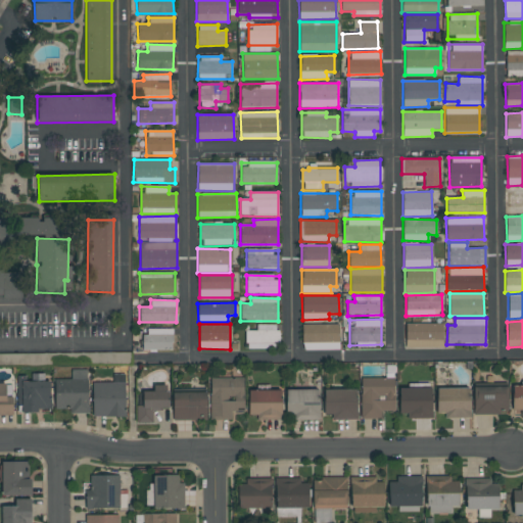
[(302,325),(302,350),(339,349),(338,324),(302,325)]
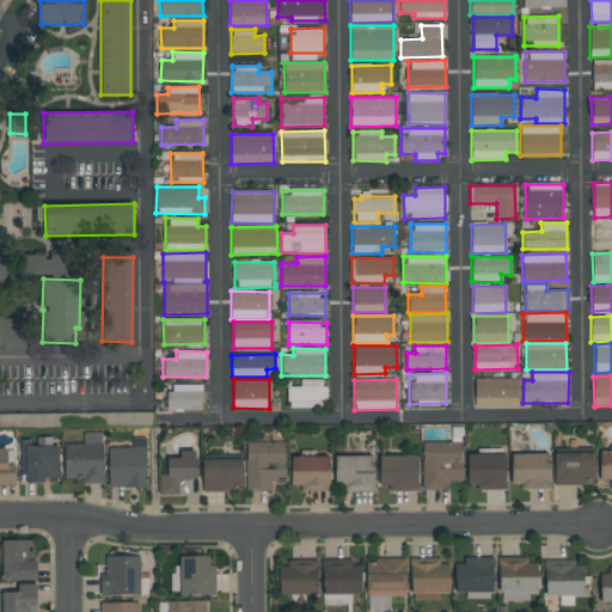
[(519,379),(475,379),(475,407),(519,407),(519,379)]
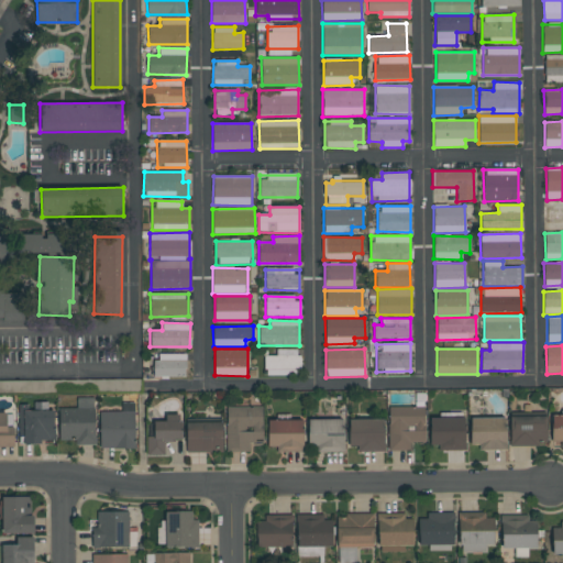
[(264,375),(299,376),(299,350),(276,350),(276,356),(265,355),(264,375)]
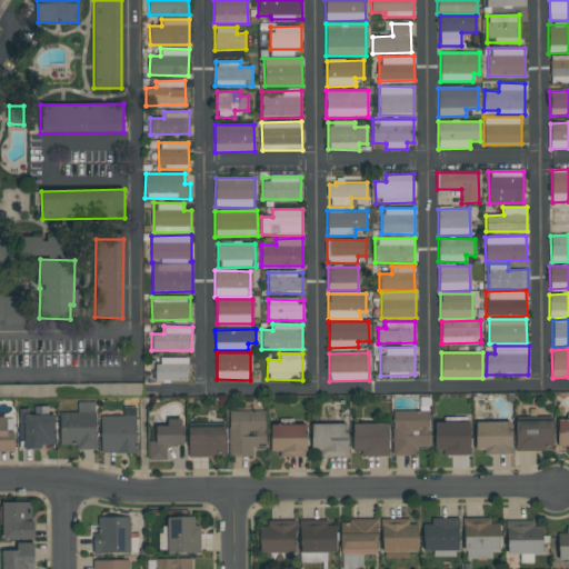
[(188,358),(157,358),(157,381),(188,381),(188,358)]
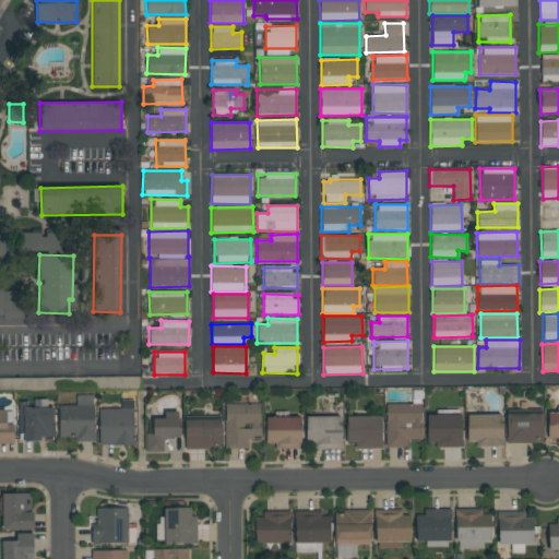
[(93,395),(75,395),(75,405),(58,406),(59,437),(74,437),(74,442),(95,442),(93,395)]
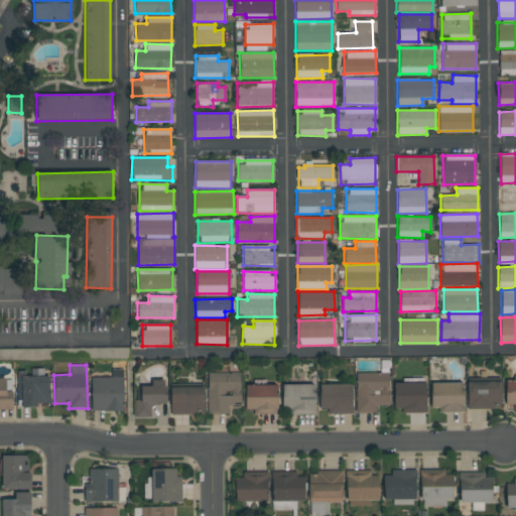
[(21,407),(38,407),(38,403),(47,403),(47,369),(30,369),(30,371),(17,372),(17,399),(21,399),(21,407)]
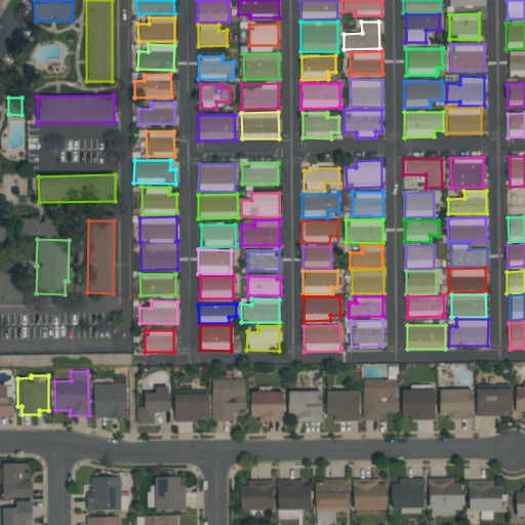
[(92,385),(93,418),(125,418),(125,375),(113,375),(113,385),(92,385)]
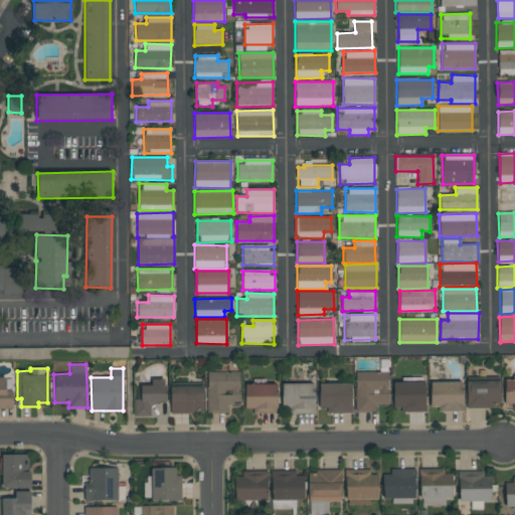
[(240,372),(207,372),(206,412),(228,412),(228,403),(239,403),(240,372)]
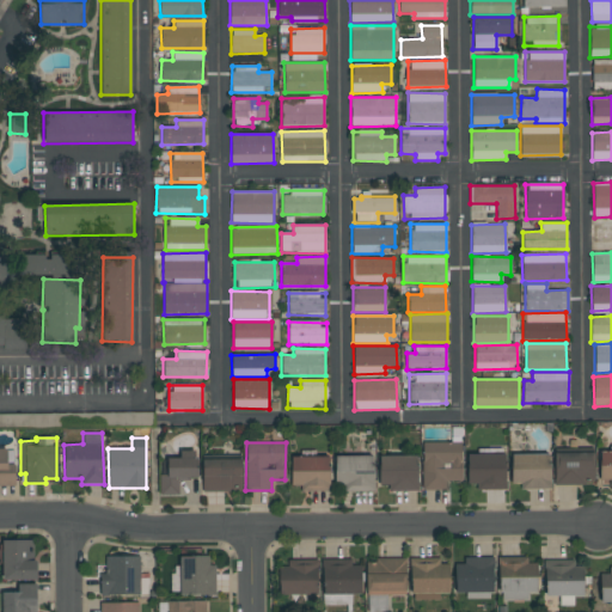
[(422,490),(446,490),(446,482),(463,481),(461,442),(422,442),(422,490)]
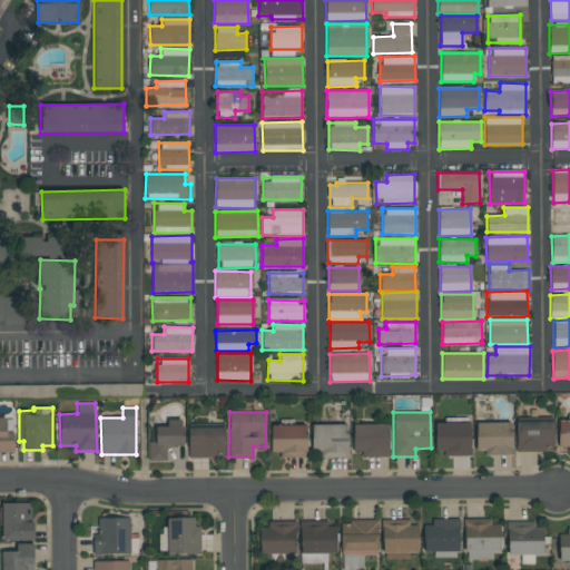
[(0,451),(13,452),(13,419),(0,418),(0,451)]
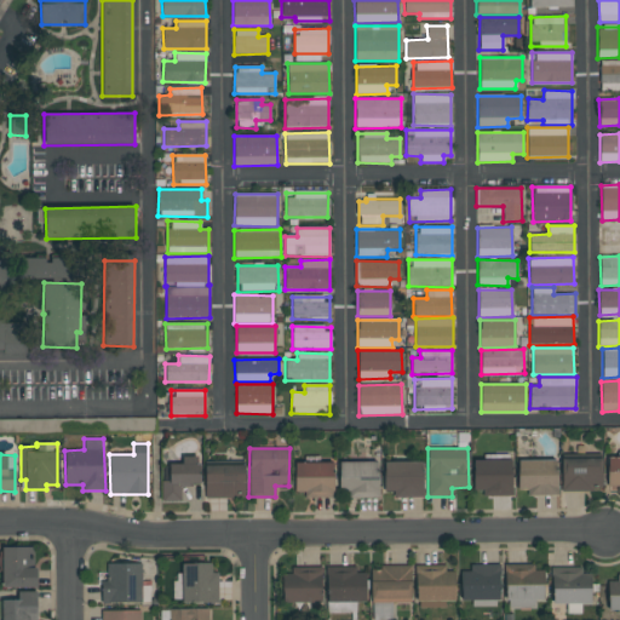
[(162,503),(182,501),(181,486),(200,486),(199,457),(182,457),(182,464),(168,465),(170,481),(161,481),(162,503)]
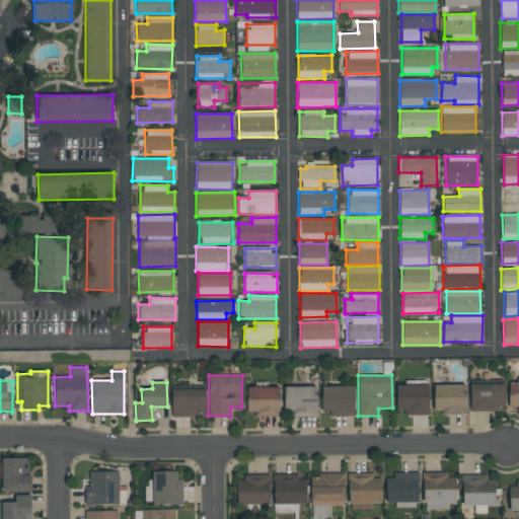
[(518,382),(508,383),(509,412),(518,411),(518,382)]
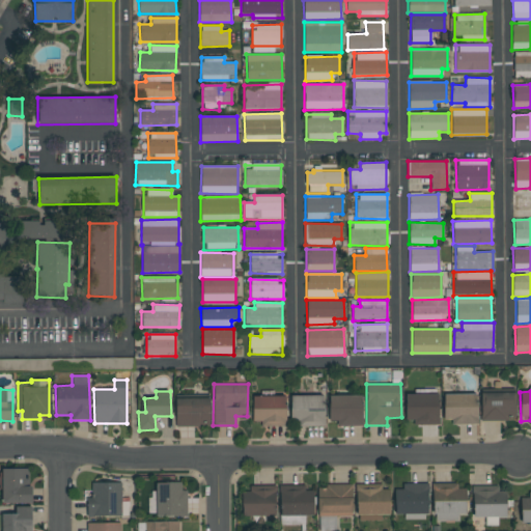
[(515,393),(481,392),(480,420),(515,421),(515,393)]
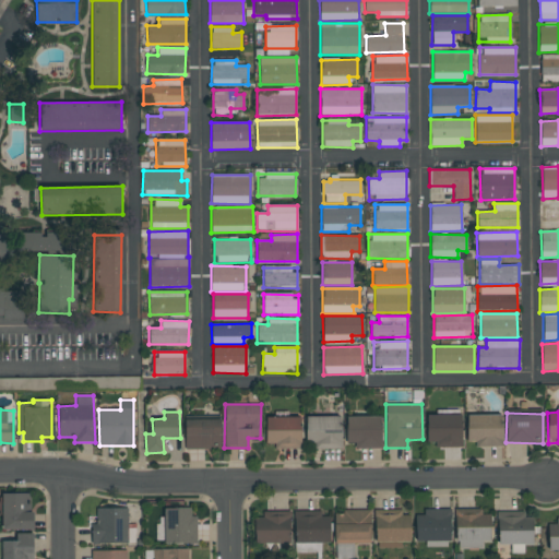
[(436,448),(461,448),(462,415),(427,415),(426,442),(436,442),(436,448)]
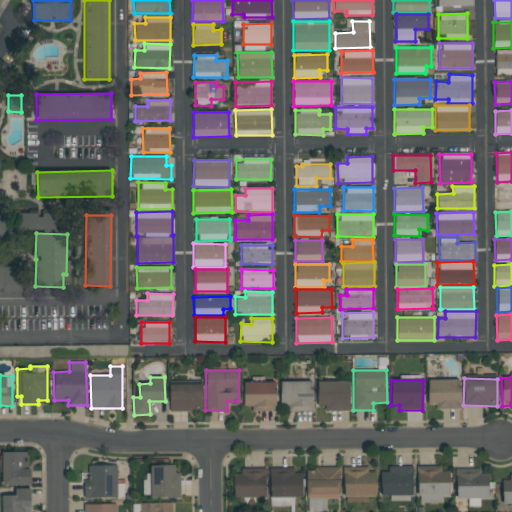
[(428,405),(435,405),(435,410),(460,409),(459,380),(427,380),(428,405)]
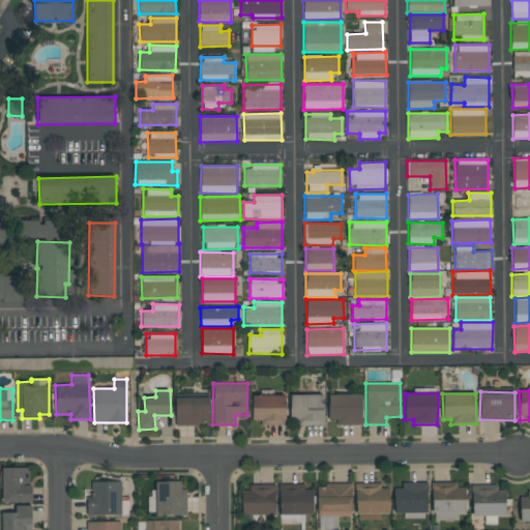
[(328,420),(336,420),(336,425),(361,425),(361,394),(328,394),(328,420)]
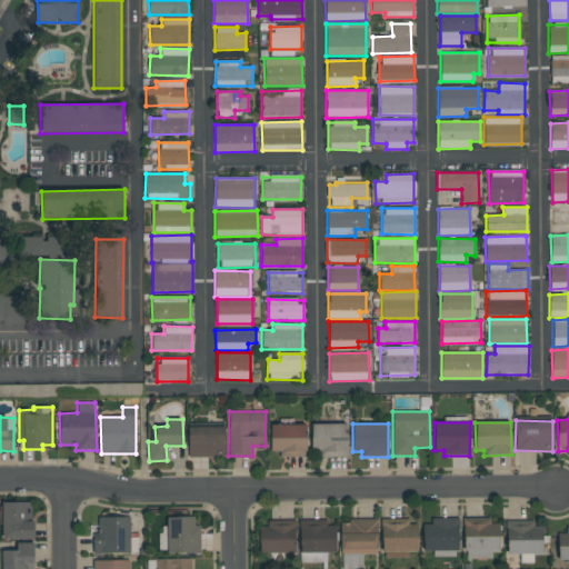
[(306,425),(270,425),(271,451),(279,451),(279,458),(307,457),(306,425)]
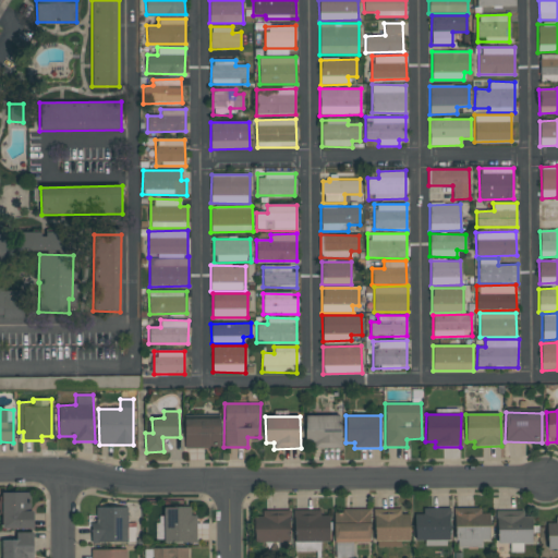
[(340,448),(340,416),(305,416),(305,443),(314,443),(314,448),(340,448)]
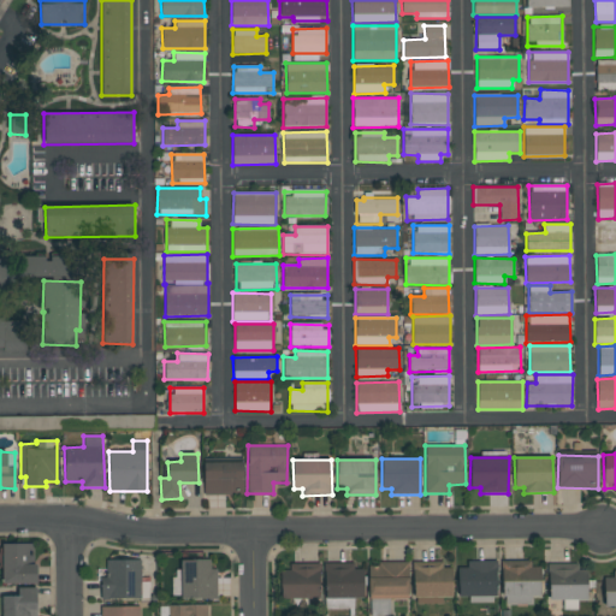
[(243,461),(203,462),(203,496),(244,495),(243,461)]
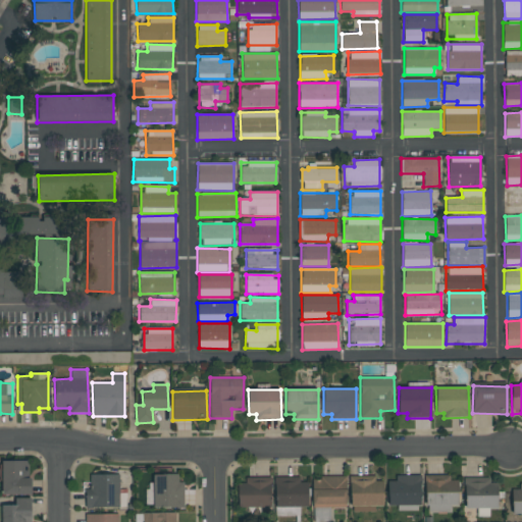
[(28,478),(31,478),(31,494),(28,494),(19,494),(1,494),(1,461),(28,461),(28,478)]
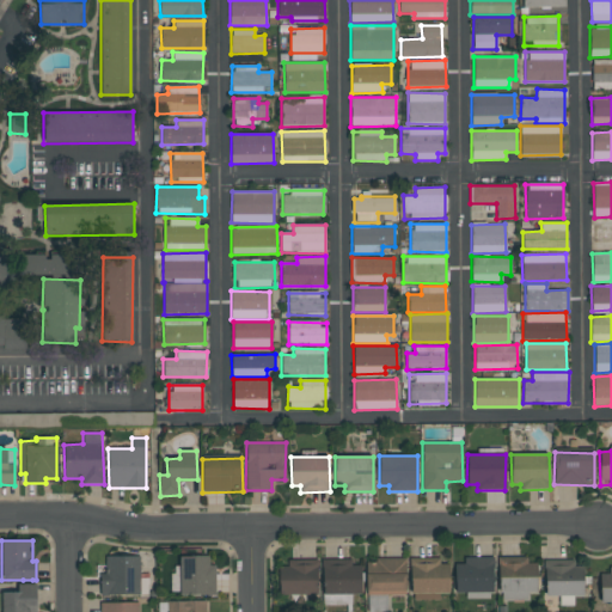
[(139,556),(105,557),(105,576),(99,576),(101,597),(148,595),(148,576),(139,576),(139,556)]
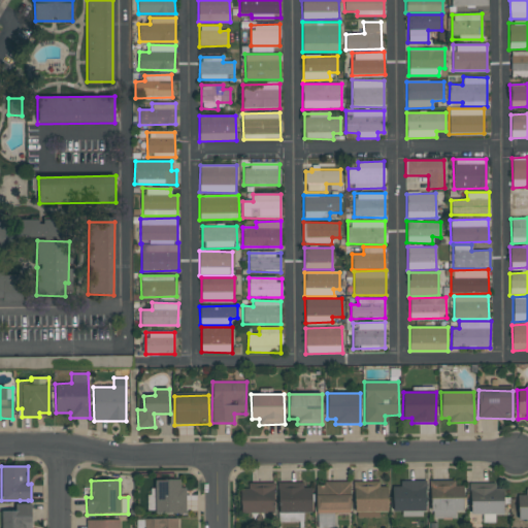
[(186,514),(186,488),(180,488),(180,481),(155,480),(155,490),(147,490),(147,513),(186,514)]
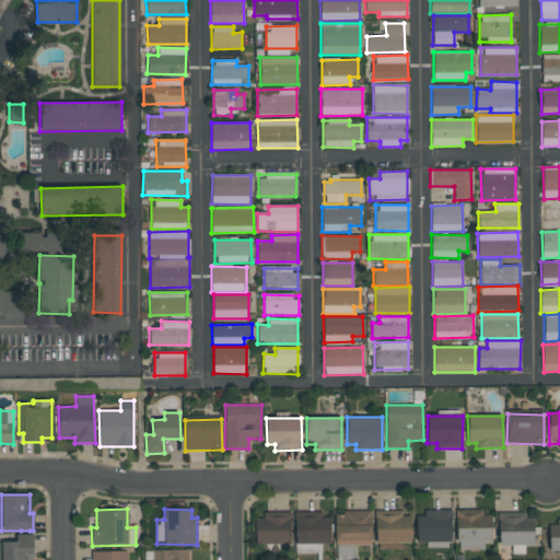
[(491,541),(491,515),(482,515),(482,510),(456,510),(457,549),(483,549),(483,543),(491,541)]
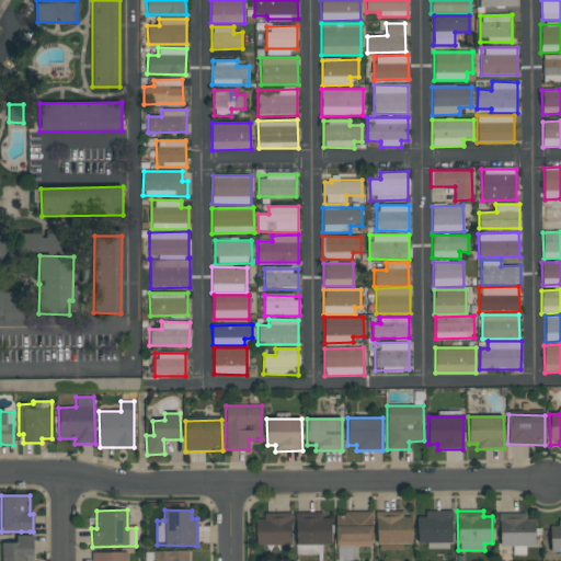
[(296,554),(322,554),(322,546),(331,545),(330,518),(322,518),(321,512),(295,513),(296,554)]
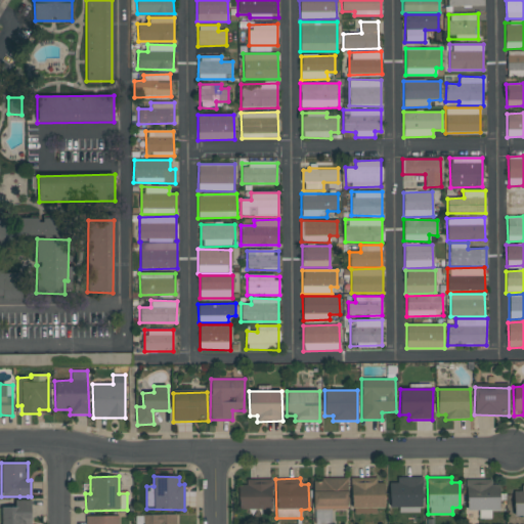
[(384,483),(377,483),(377,478),(351,478),(352,514),(377,514),(377,508),(385,508),(384,483)]
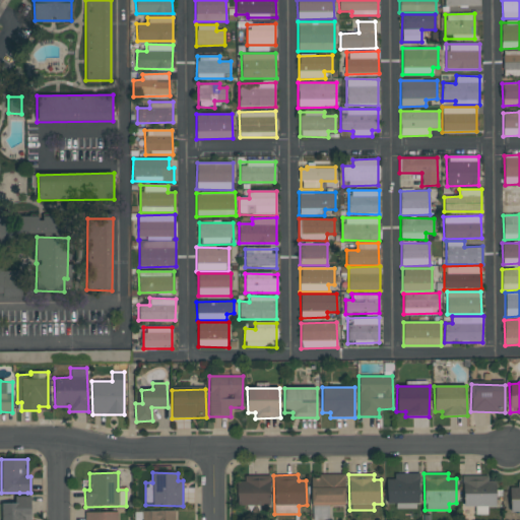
[(418,509),(418,474),(393,474),(393,479),(386,479),(386,504),(395,504),(395,509),(418,509)]
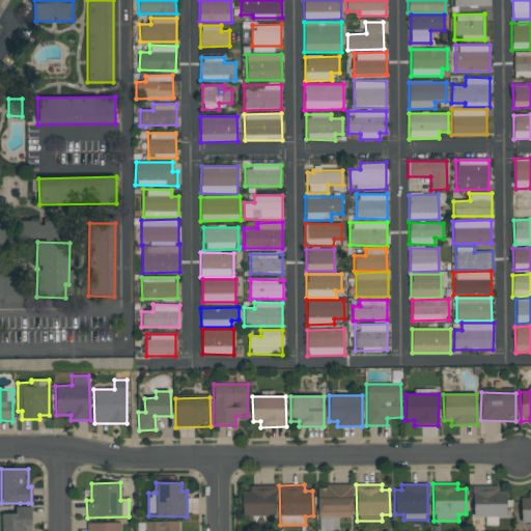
[(242,515),(276,516),(276,485),(249,485),(249,493),(242,493),(242,515)]
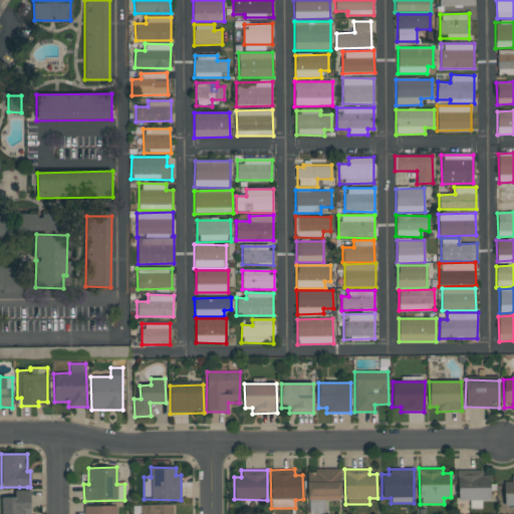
[(307,470),(307,500),(340,500),(341,470),(307,470)]
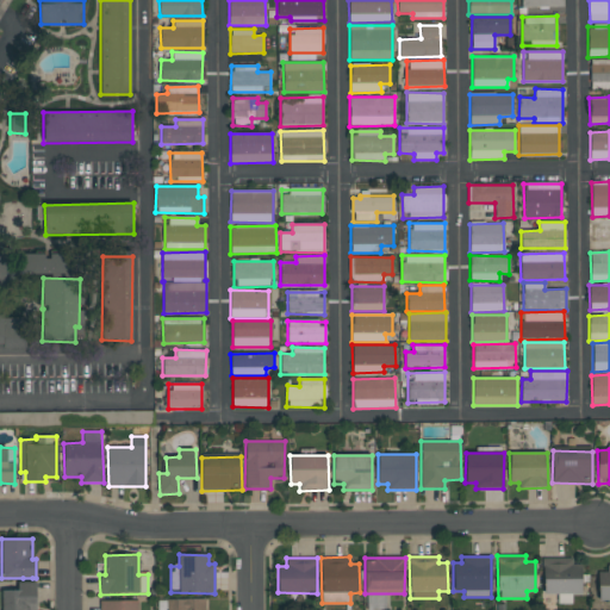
[(583,595),(582,565),(572,565),(572,558),(542,559),(543,595),(558,595),(558,604),(572,604),(572,596),(583,595)]
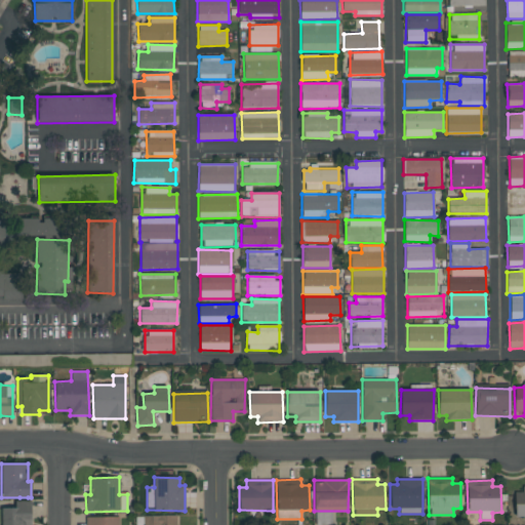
[(524,486),(522,486),(522,492),(514,492),(515,518),(524,517),(524,486)]
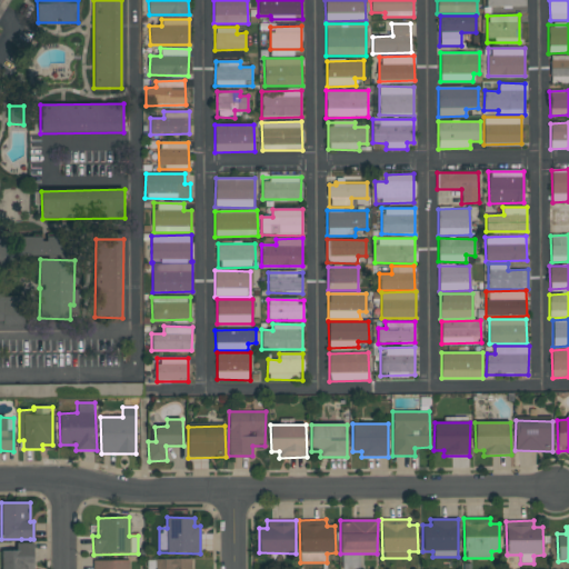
[(1,568),(1,551),(17,551),(17,543),(33,543),(33,568),(1,568)]
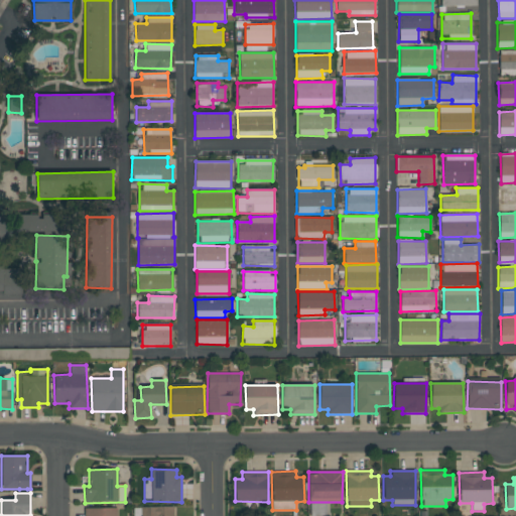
[(140,515),(173,515),(173,506),(140,507),(140,515)]
